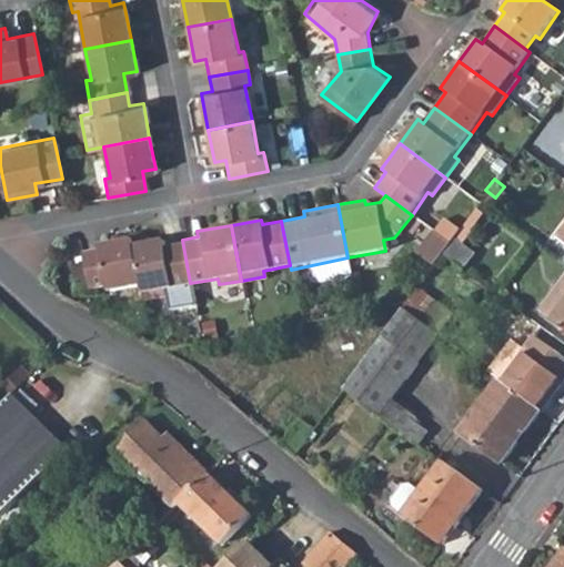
[(449,241),(432,230),(416,252),(432,263),(440,252),(449,241)]
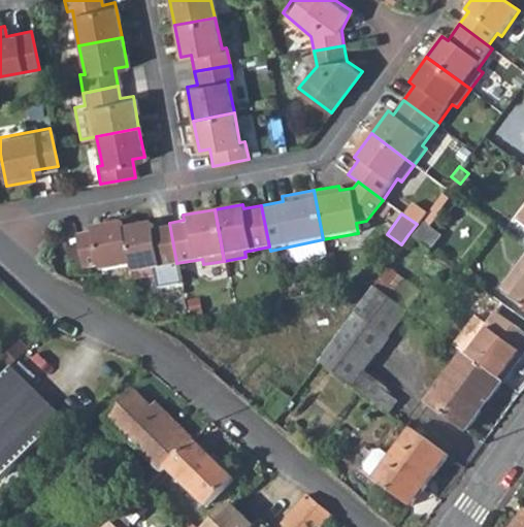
[(437,233),(420,220),(417,224),(408,234),(421,243),(426,248),(437,233)]
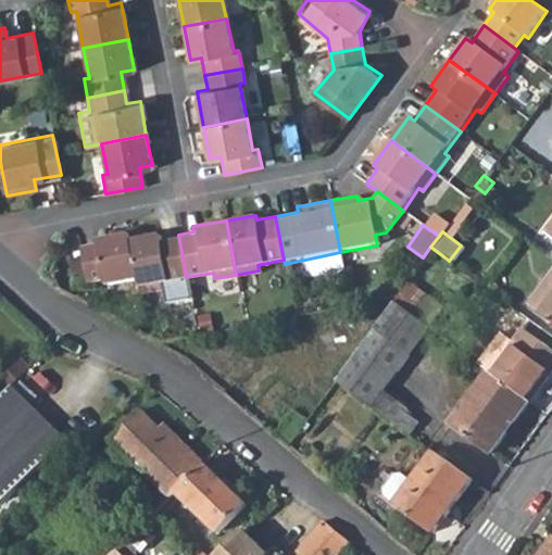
[(128,239),(128,234),(96,239),(97,244),(80,248),(87,280),(103,277),(104,282),(136,276),(128,239)]
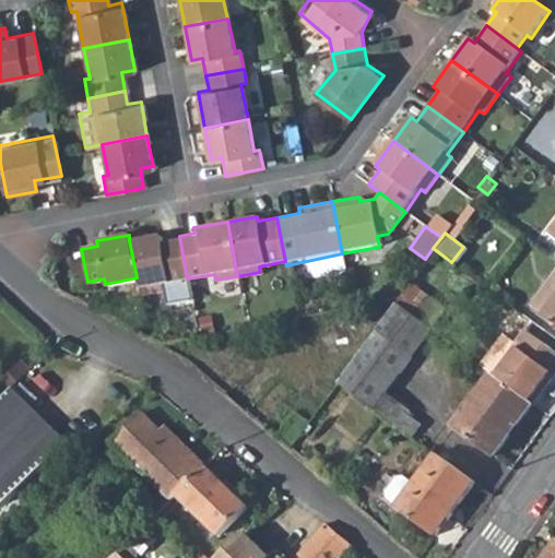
[(156,235),(129,240),(137,277),(140,293),(162,288),(161,283),(187,279),(179,236),(157,240),(156,235)]
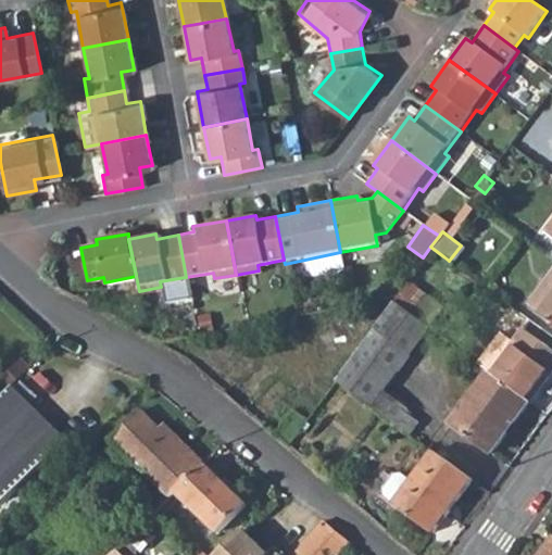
[(418,291),(443,256),(430,247),(423,257),(405,281),(418,291)]
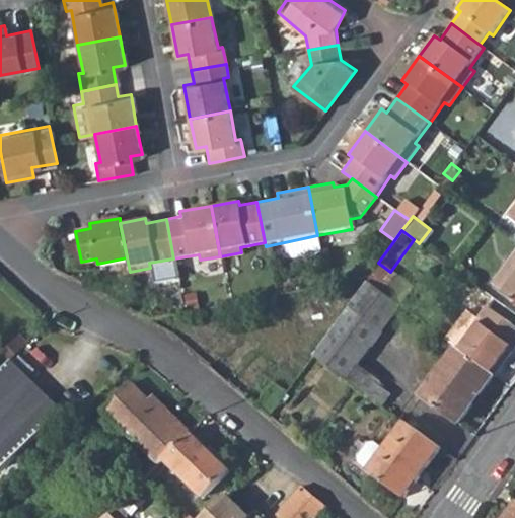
[(514,300),(514,249),(493,281),(503,287),(502,290),(514,300)]
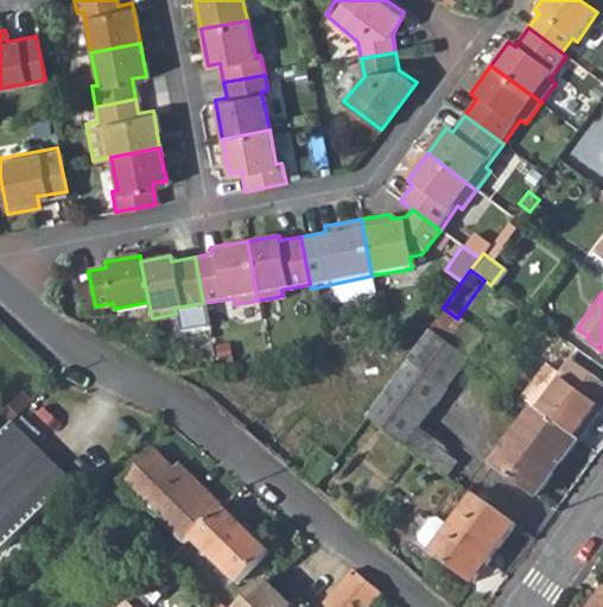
[(457,318),(443,308),(432,322),(427,329),(465,356),(481,336),(457,318)]
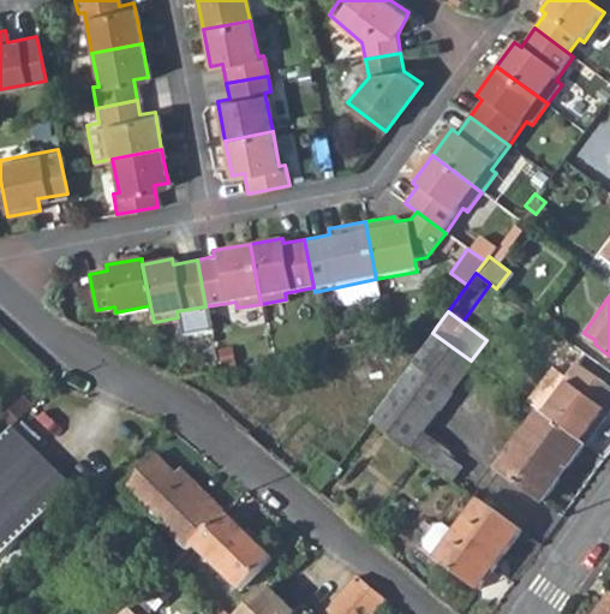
[(408,346),(417,353),(429,338),(420,331),(408,346)]
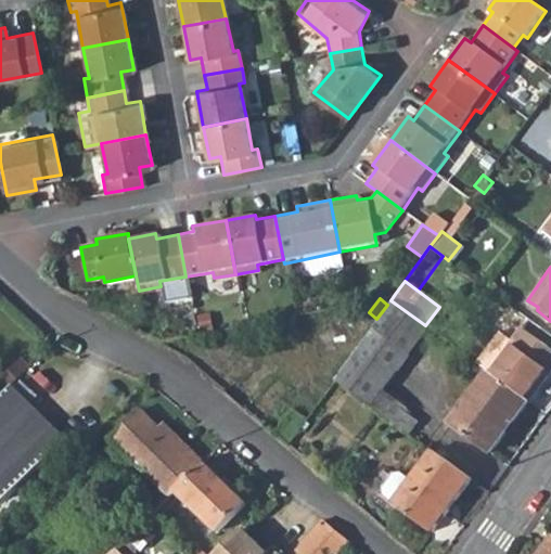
[(379,388),(425,325),(391,300),(387,305),(376,319),(333,378),(368,403),(379,388)]
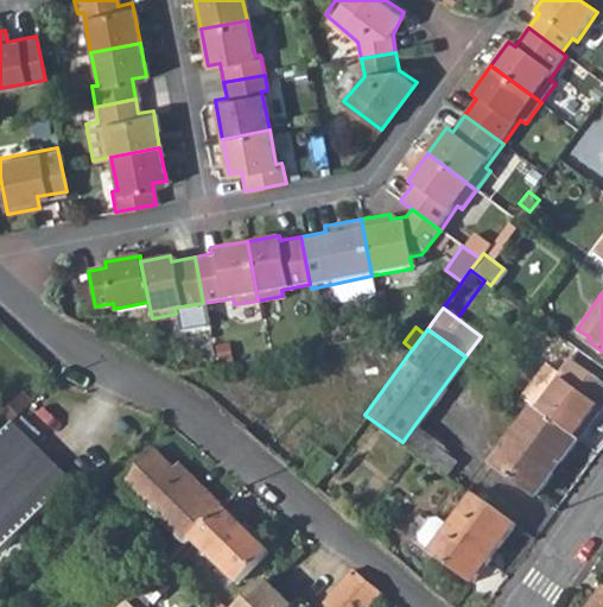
[(531,404),(576,436),(602,399),(602,383),(569,358),(553,378),(539,367),(518,394),(531,404)]
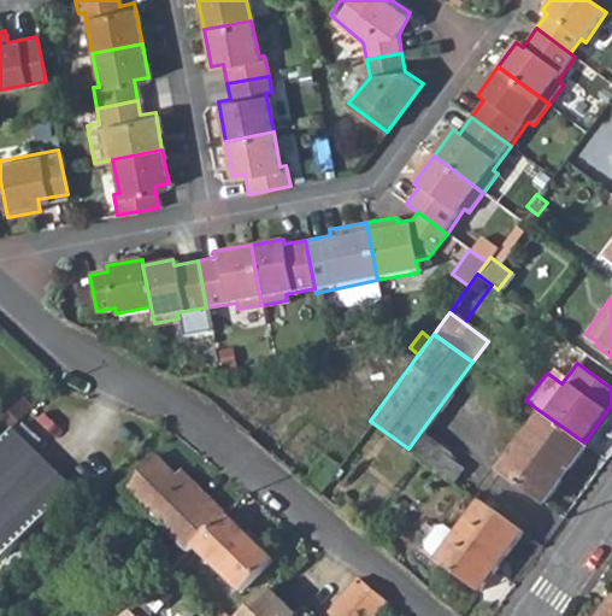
[(0,417),(9,427),(23,412),(13,402),(0,415),(0,417)]
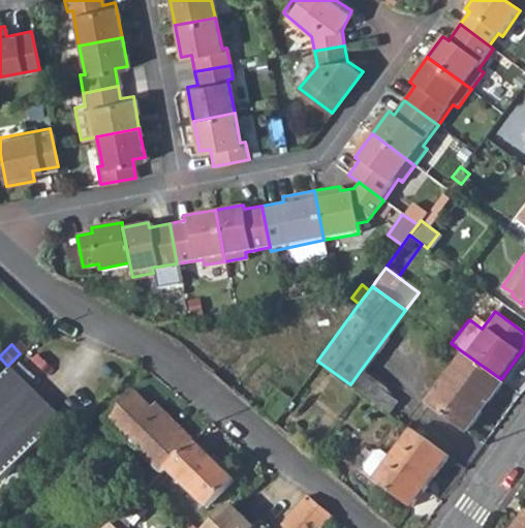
[(463,429),(501,379),(462,351),(425,400),(463,429)]
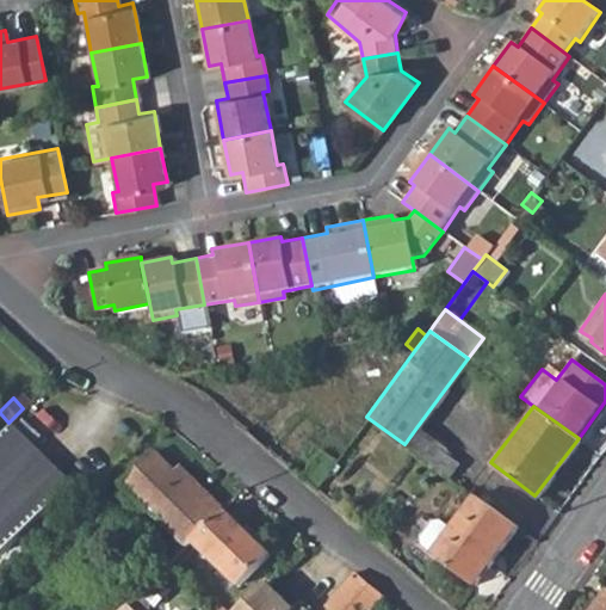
[(68,482),(8,423),(0,430),(0,548),(68,482)]
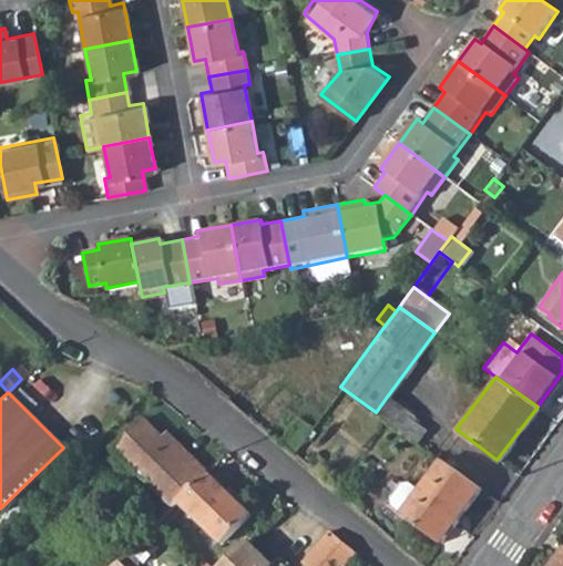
[(408,412),(387,397),(376,412),(416,441),(425,429),(407,414),(408,412)]
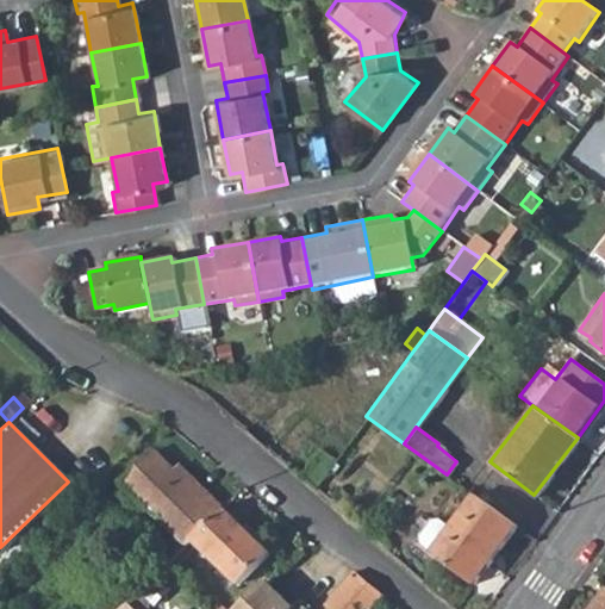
[(118,479),(184,542),(188,536),(220,504),(194,479),(188,484),(153,447),(118,479)]
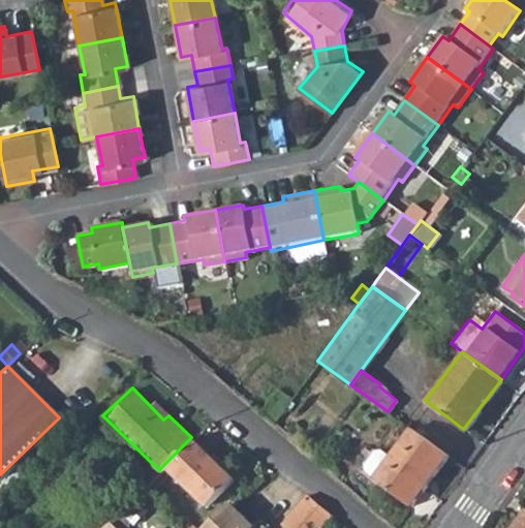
[(410,504),(446,455),(408,427),(387,457),(372,475),(410,504)]
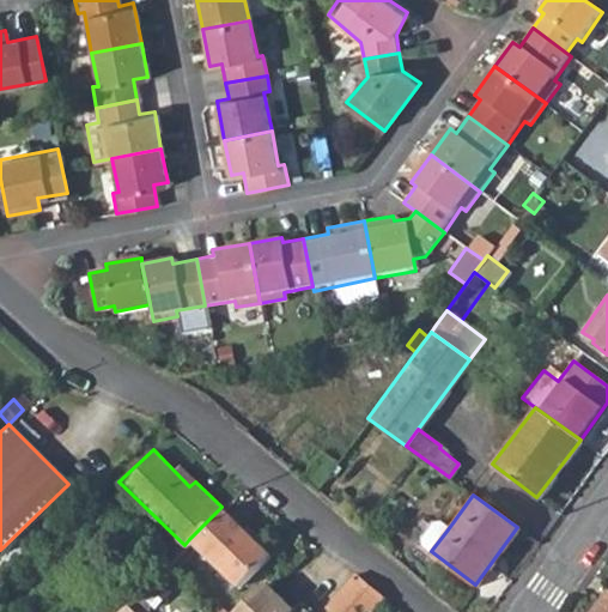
[(268,555),(222,507),(189,539),(236,585),(268,555)]
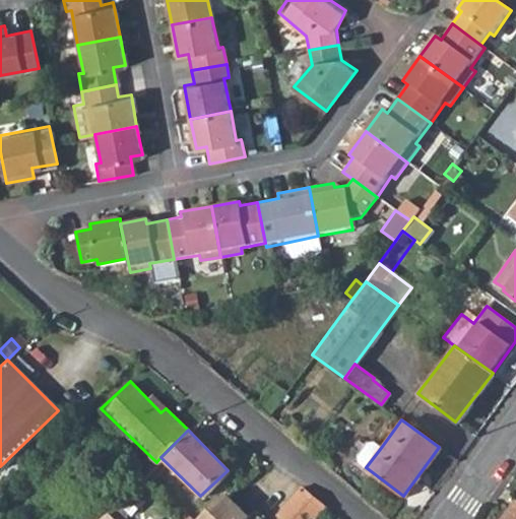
[(358,461),(366,467),(380,449),(372,442),(365,443),(356,455),(358,461)]
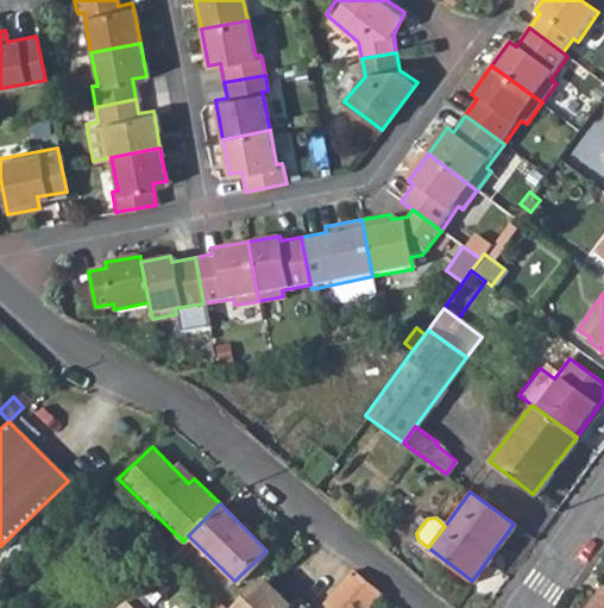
[(364,607),(381,590),(352,566),(348,571),(321,602),(328,607),(364,607)]
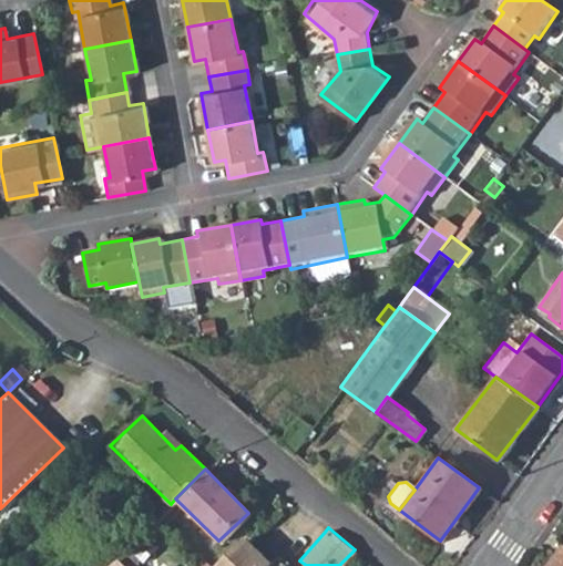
[(273,565),(245,538),(217,565),(273,565)]
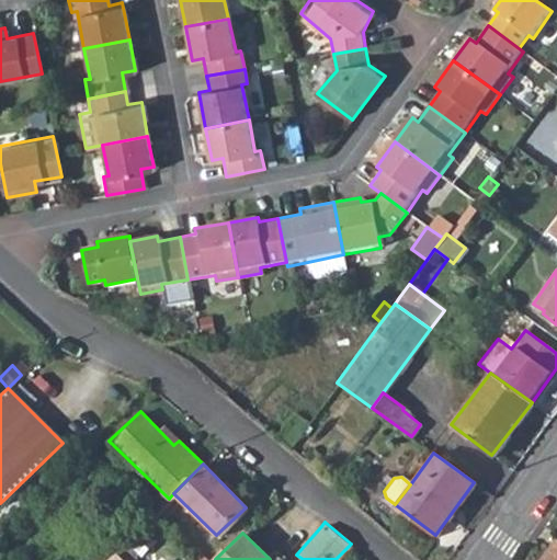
[(556,559),(556,537),(537,559),(556,559)]
